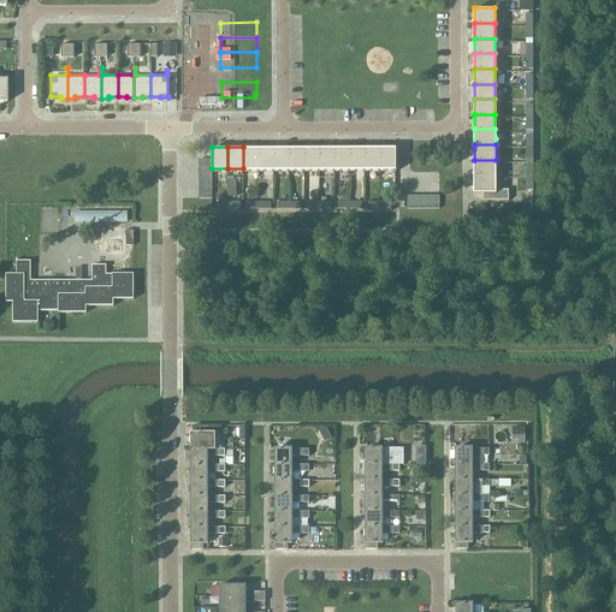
[(243,168),(259,168),(258,147),(243,147),(243,168)]
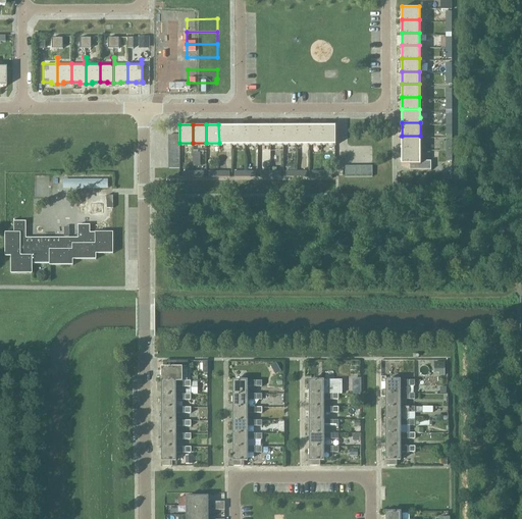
[(219,143),(231,143),(231,124),(218,124),(219,143)]
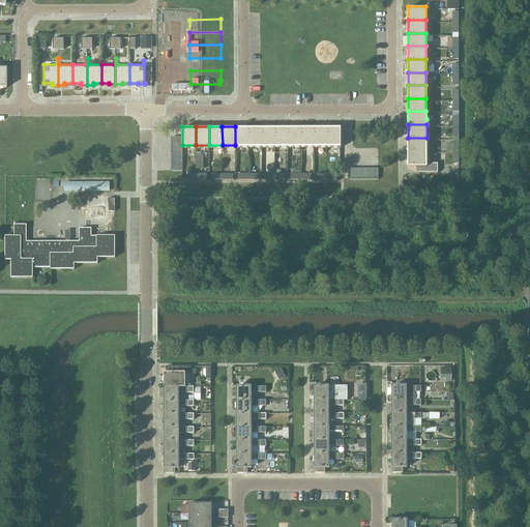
[(235,145),(248,145),(248,126),(235,126),(235,145)]
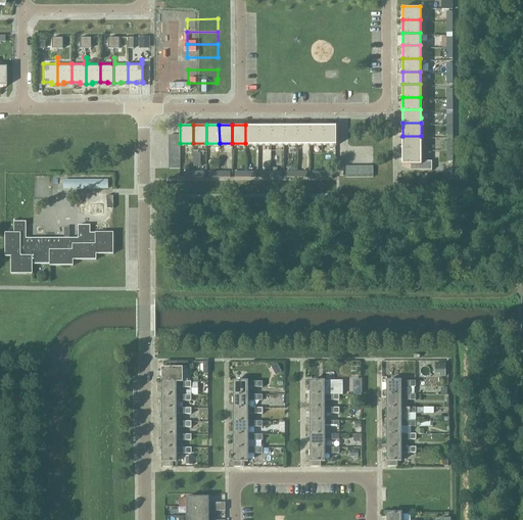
[(245,143),(257,143),(257,125),(245,125),(245,143)]
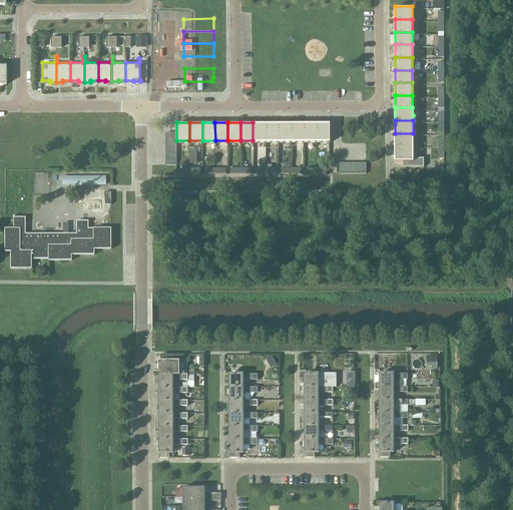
[(252,140),(266,140),(266,122),(252,122),(252,140)]
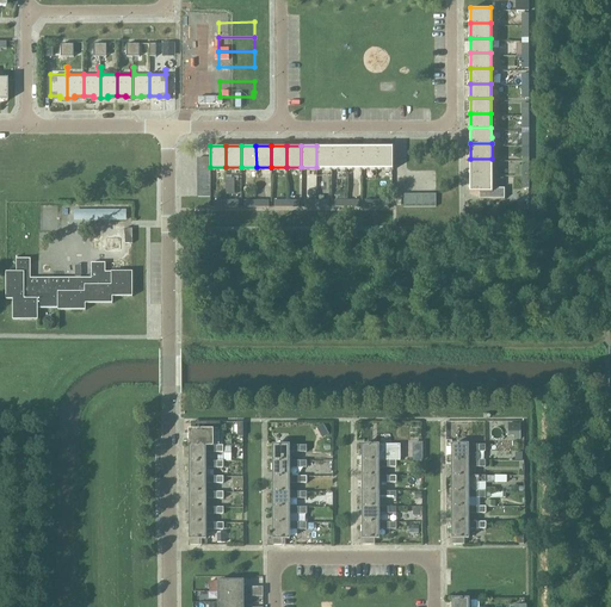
[(316,167),(332,167),(331,146),(316,146),(316,167)]
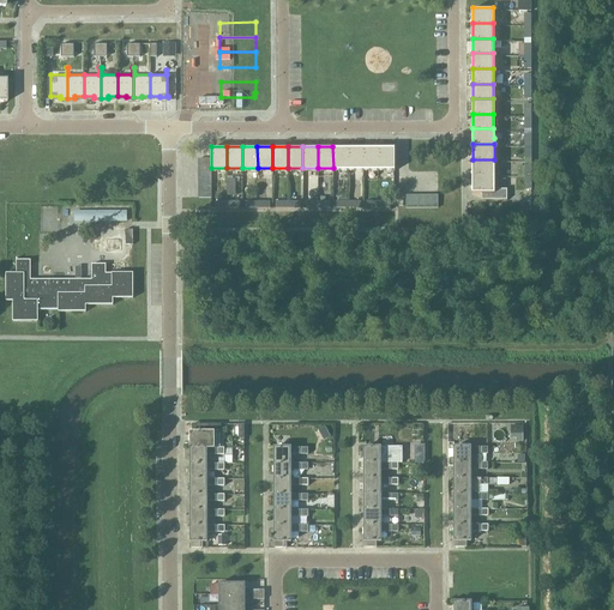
[(333,168),(348,168),(348,146),(332,146),(333,168)]
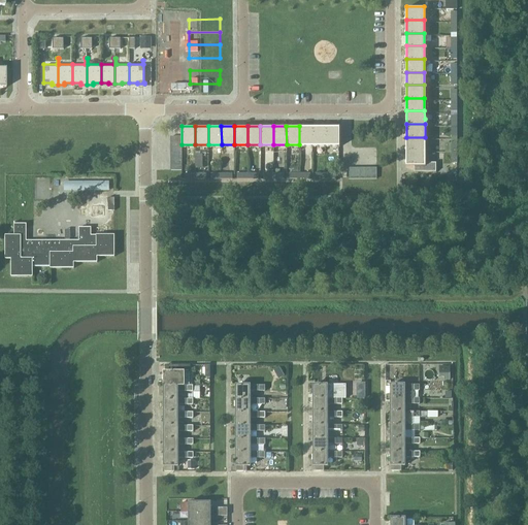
[(299,144),(312,144),(312,126),(299,126),(299,144)]
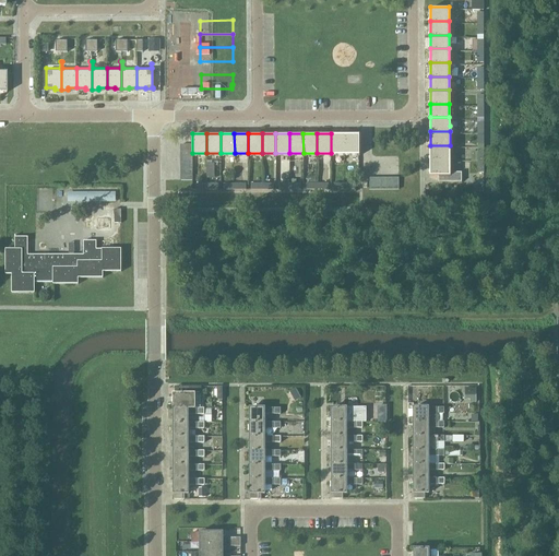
[(331,153),(344,152),(344,133),(331,133),(331,153)]
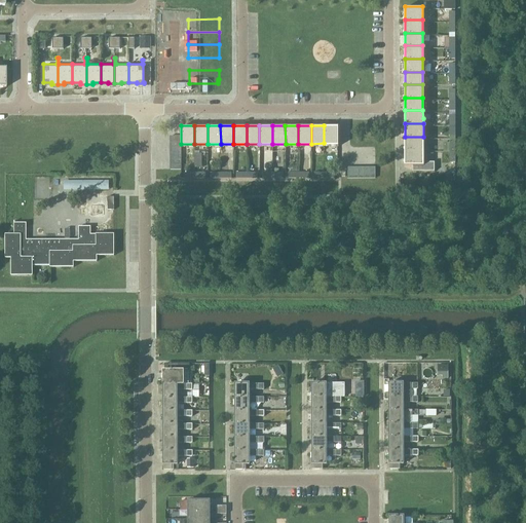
[(324,143),(337,143),(337,125),(324,125),(324,143)]
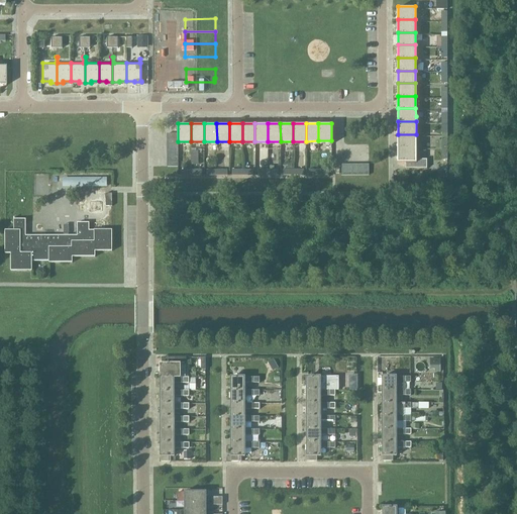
[(398,146),(416,146),(416,134),(398,134),(398,146)]
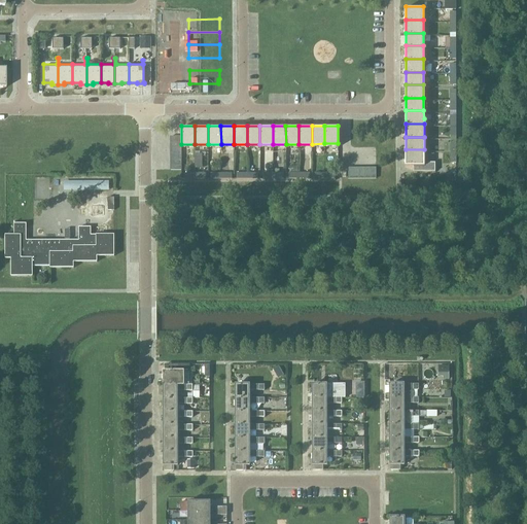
[(434,151),(444,152),(445,141),(435,140),(434,151)]
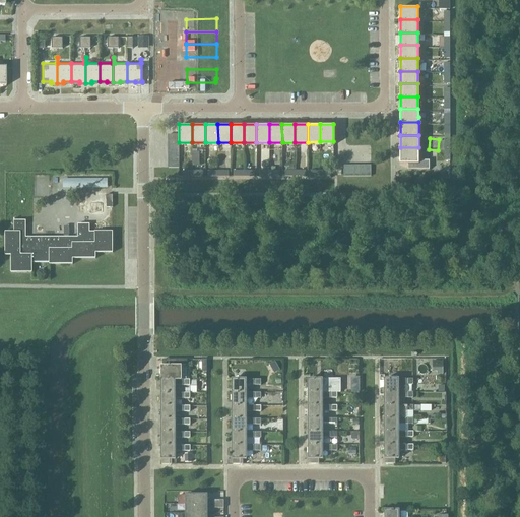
[(430,157),(418,157),(418,147),(400,147),(400,160),(407,160),(407,167),(430,167),(430,157)]
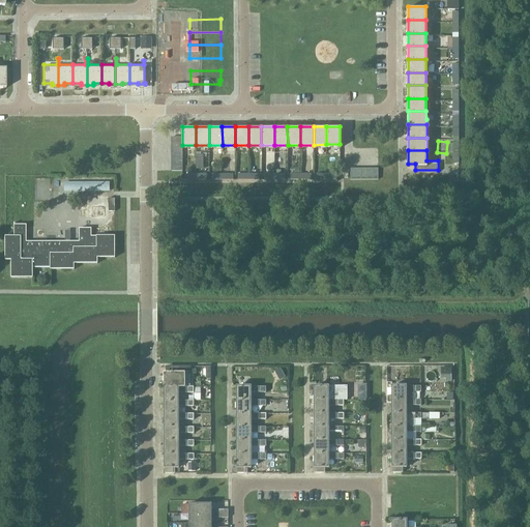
[(79,239),(65,239),(26,239),(26,223),(13,223),(13,234),(5,234),(5,258),(10,258),(10,275),(32,275),(32,265),(50,265),(50,267),(74,267),(74,261),(96,261),(96,255),(114,255),(114,234),(91,234),(91,226),(79,226),(79,239)]
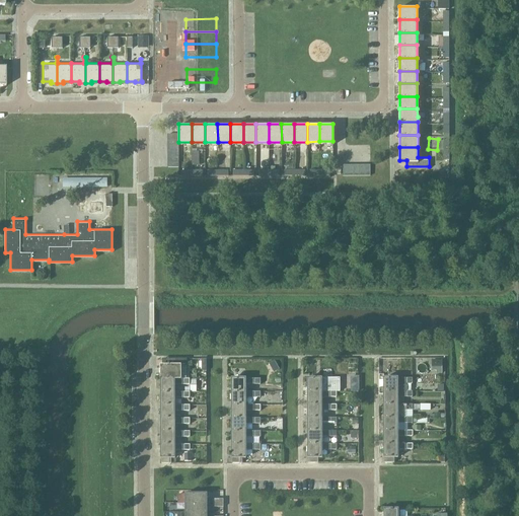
[(206,368),(206,356),(201,356),(201,359),(198,359),(198,368),(206,368)]
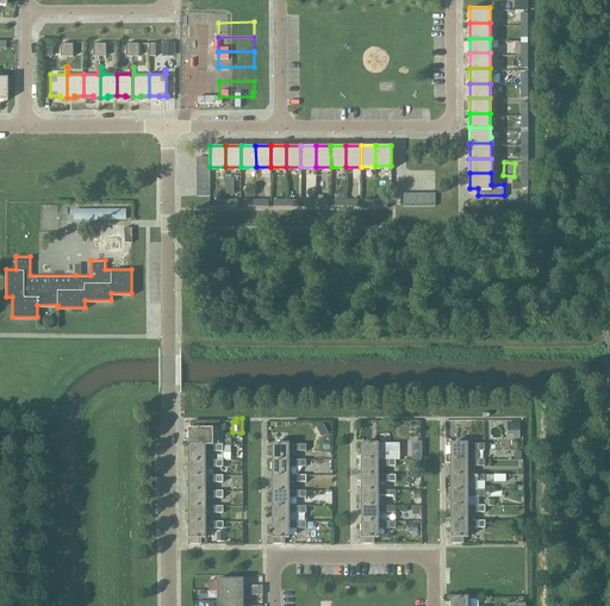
[(212,442),(212,426),(219,426),(219,419),(204,419),(204,426),(190,426),(190,442),(212,442)]
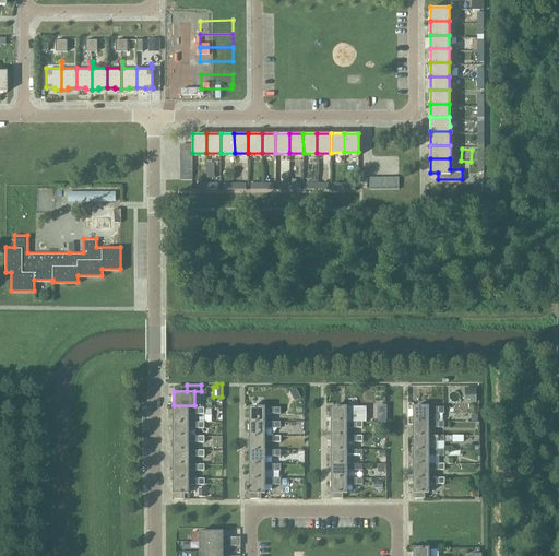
[(203,412),(203,406),(203,405),(194,405),(174,405),(174,421),(188,420),(188,412),(203,412)]
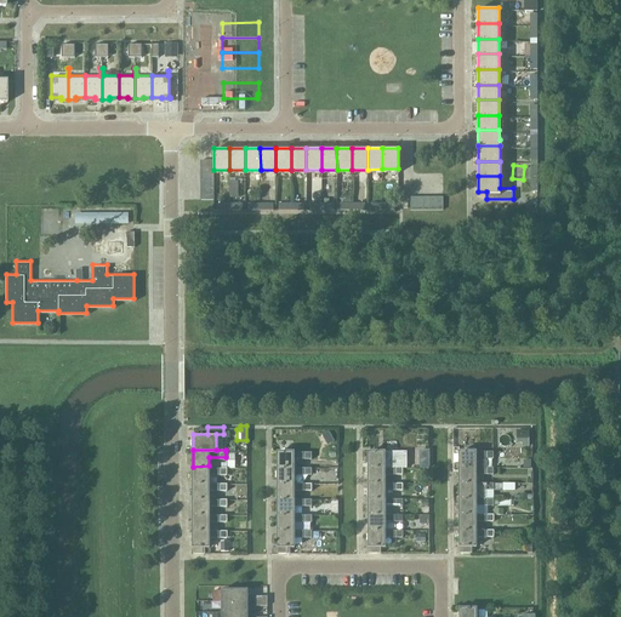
[(277,466),(294,466),(294,457),(311,456),(311,450),(277,450),(277,466)]
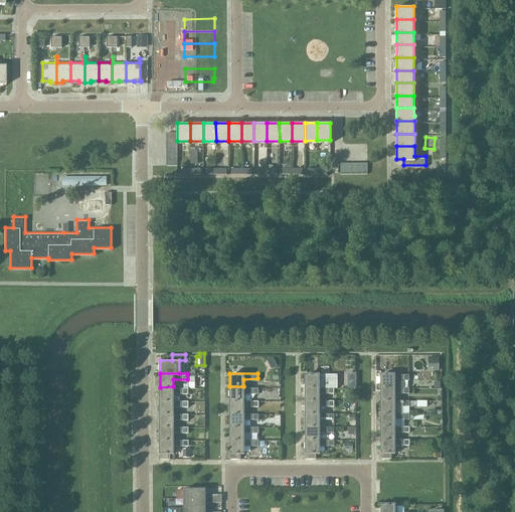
[(305,386),(319,386),(333,386),(337,386),(337,373),(305,373),(305,386)]
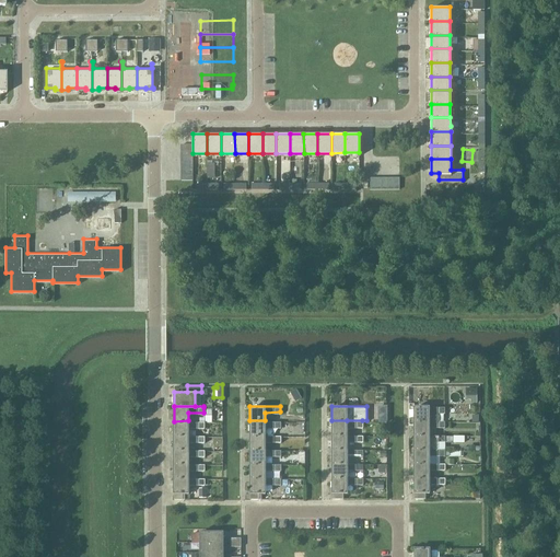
[(413,420),(429,420),(429,412),(444,412),(444,406),(413,406),(413,420)]
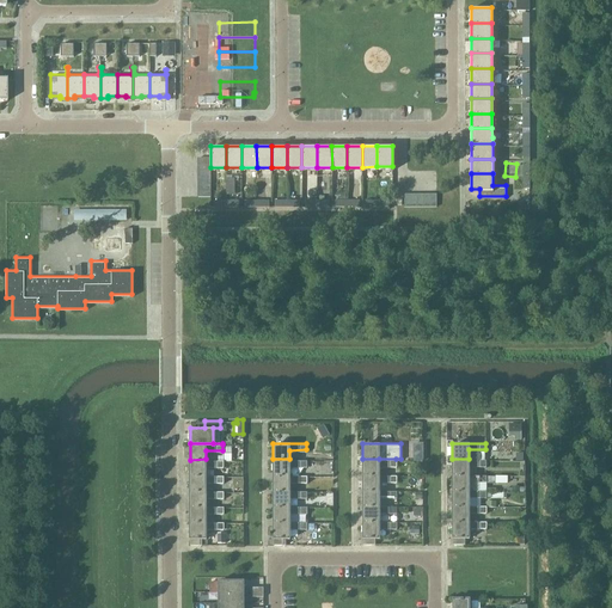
[(328,450),(311,450),(311,461),(328,461),(328,450)]
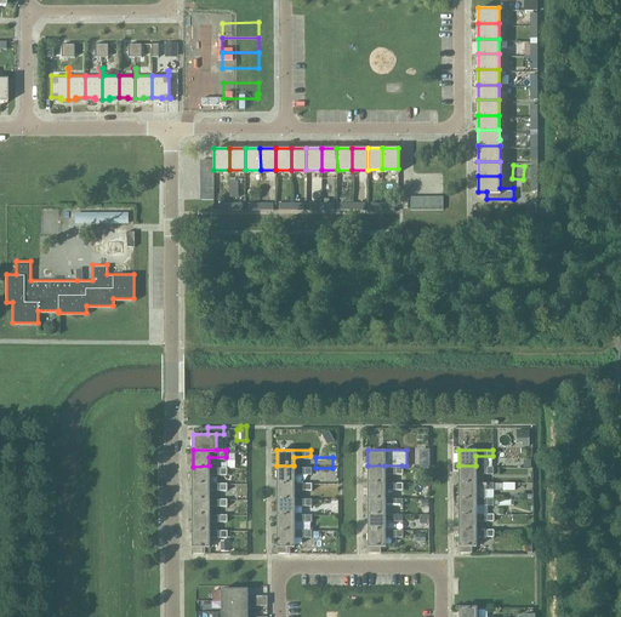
[(193,481),(209,481),(209,473),(226,473),(226,466),(209,466),(193,467),(193,481)]
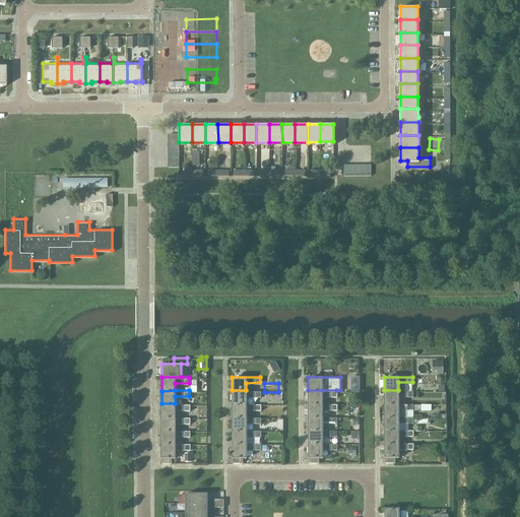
[(232,403),(246,403),(246,395),(260,395),(260,390),(246,390),(232,390),(232,403)]
